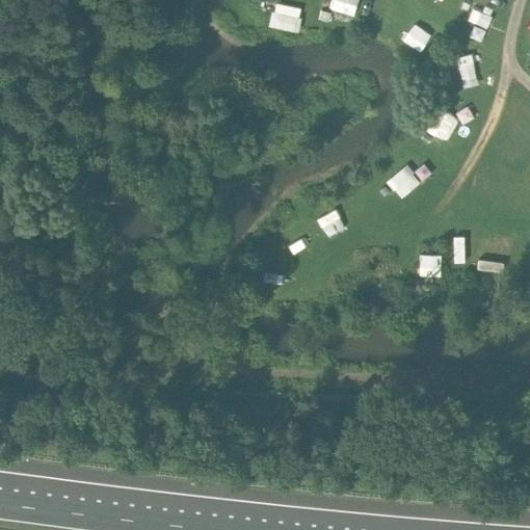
[(334,0),(333,11),(355,16),(359,0),(334,0)]
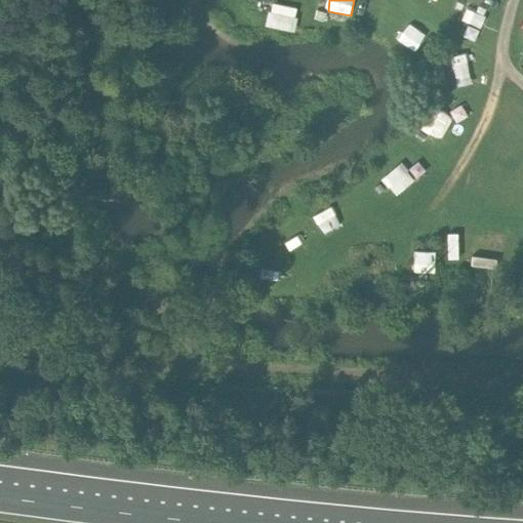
[(271,3),(266,27),(293,32),(298,9),(271,3)]
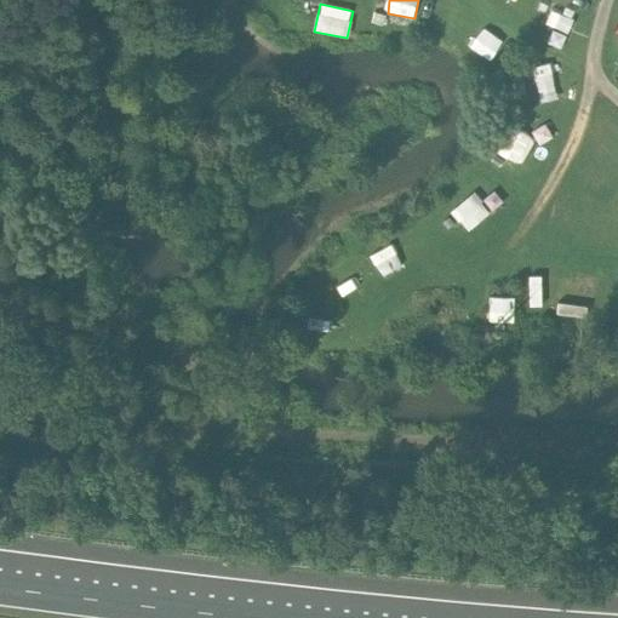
[(545,27),(568,33),(574,15),(551,7),(545,27)]
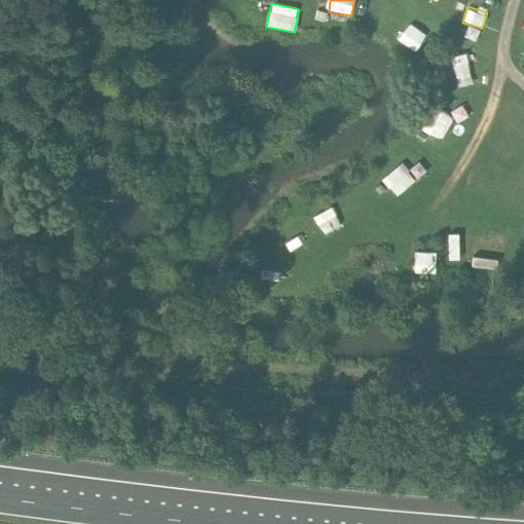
[(398,40),(415,52),(426,36),(410,24),(398,40)]
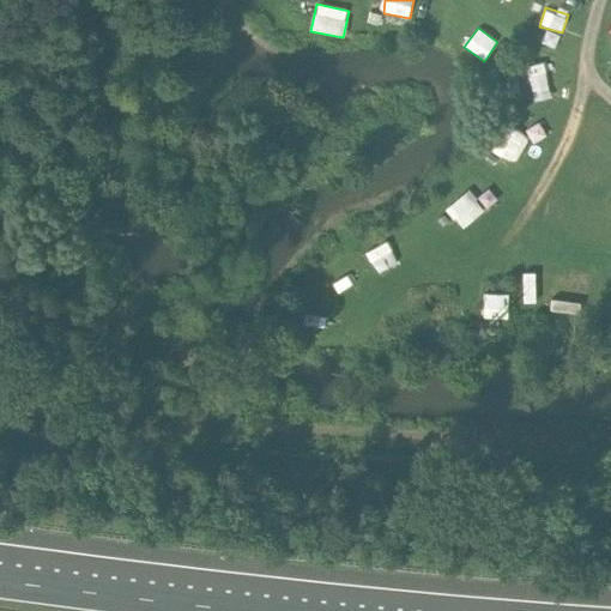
[(545,109),(548,97),(537,95),(540,78),(515,73),(509,101),(545,109)]
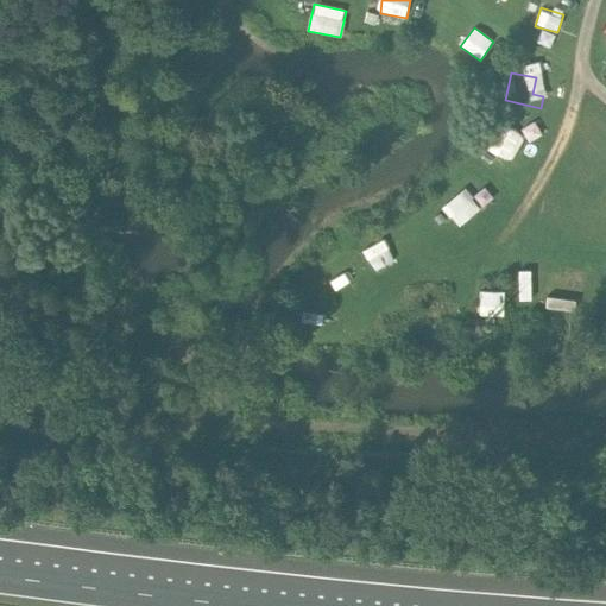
[(441,208),(460,228),(483,207),(464,188),(441,208)]
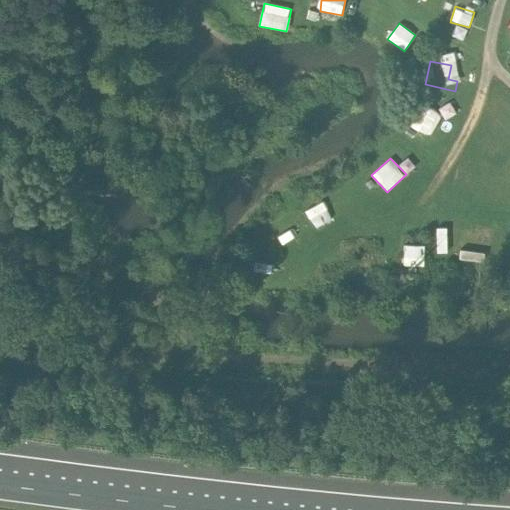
[(305,211),(317,230),(333,220),(322,201),(305,211)]
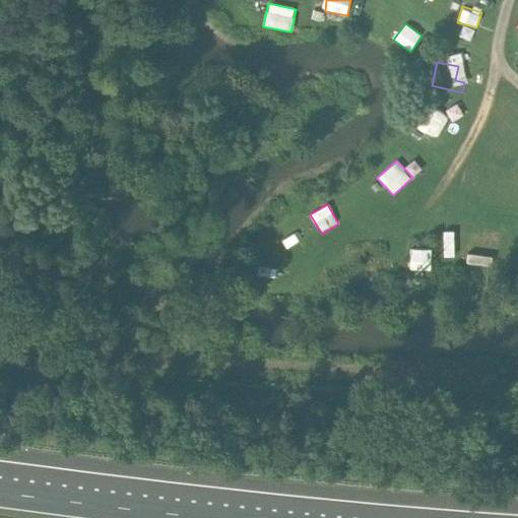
[(432,270),(432,249),(411,248),(410,270),(432,270)]
